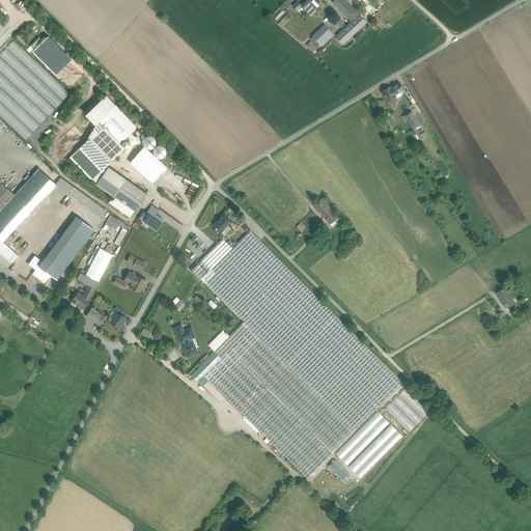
[(323,8),(313,0),(307,0),(304,3),(307,6),(313,12),(315,15),(323,8)]
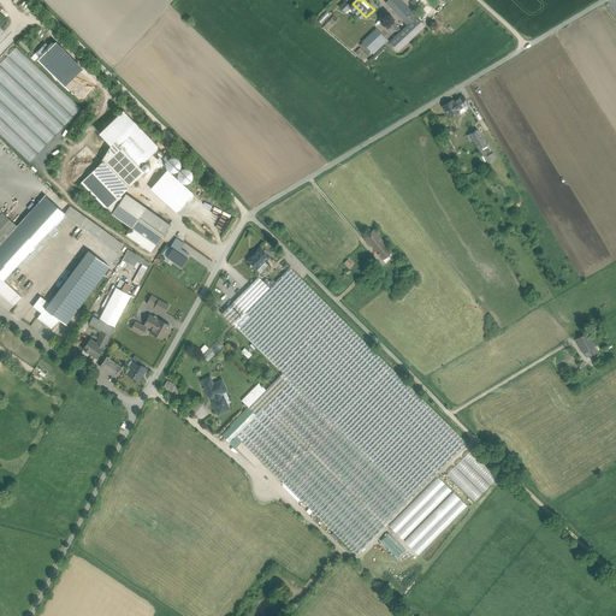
[(413,12),(401,0),(389,0),(386,3),(403,21),(413,12)]
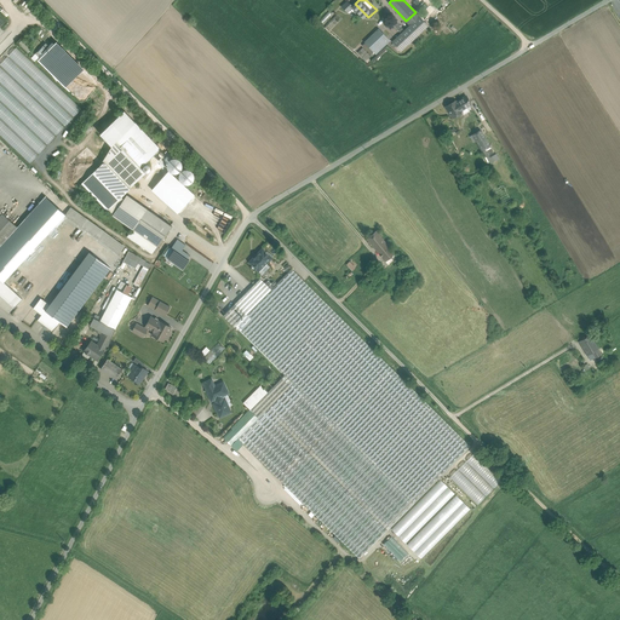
[(348,1),(342,7),(346,13),(352,7),(352,6),(348,1)]
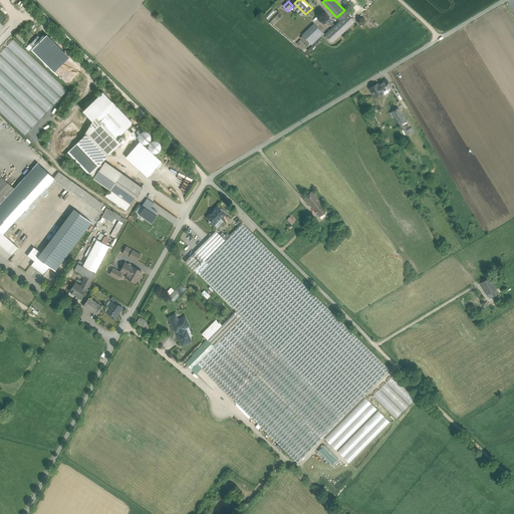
[(303,12),(297,6),(294,9),(301,15),(303,12)]
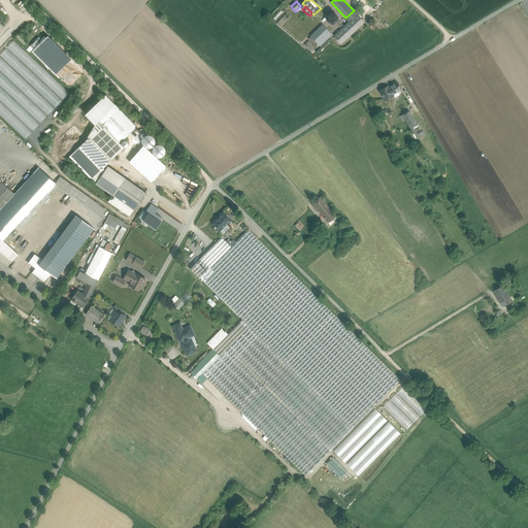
[(354,10),(345,18),(349,22),(357,14),(354,10)]
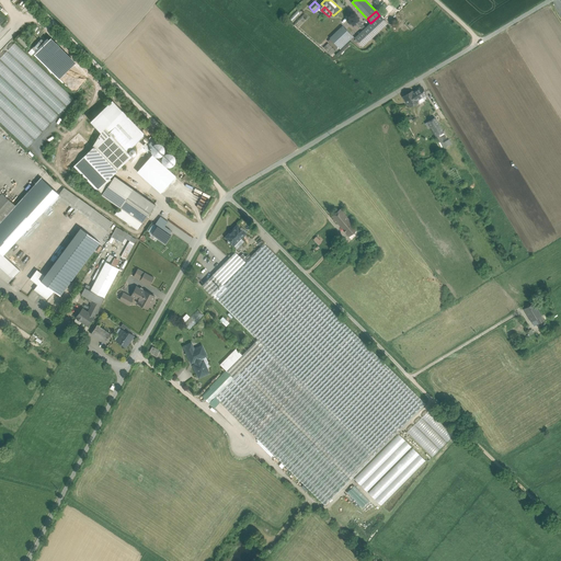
[(370,23),(355,38),(363,46),(387,23),(379,15),(370,23)]
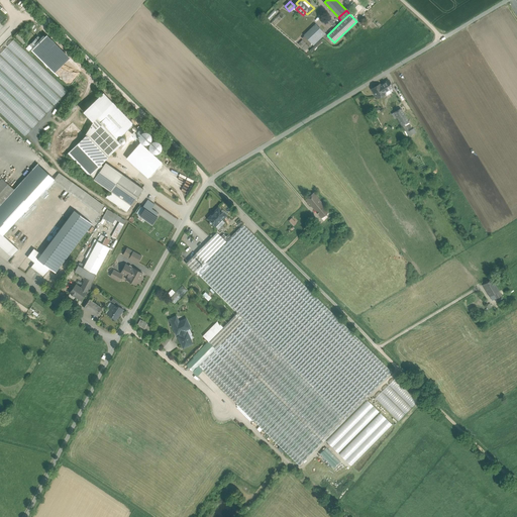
[(316,24),(305,35),(312,42),(323,32),(316,24)]
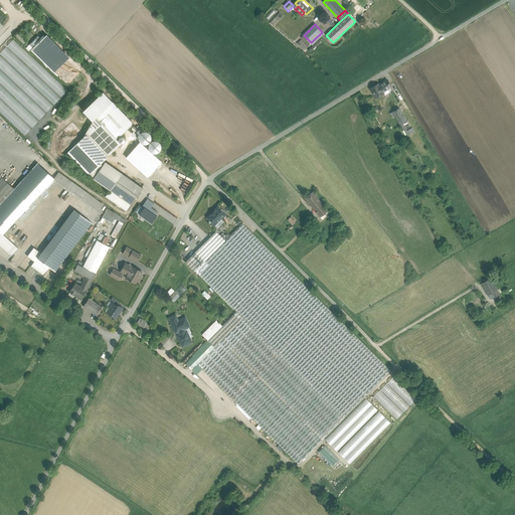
[(30,49),(53,72),(67,57),(43,33),(39,37),(37,35),(25,48),(28,51),(30,49)]
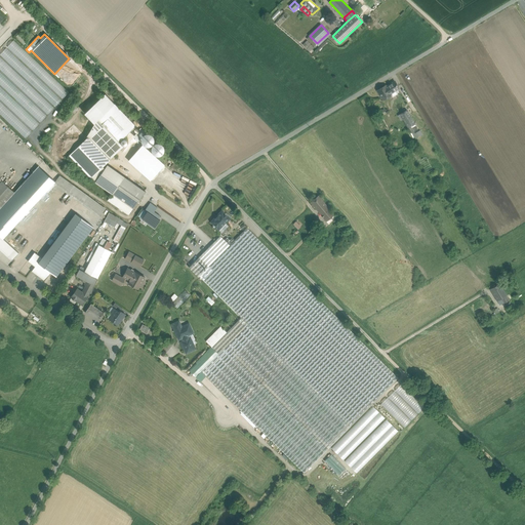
[(63,98),(70,91),(13,40),(7,46),(63,98)]
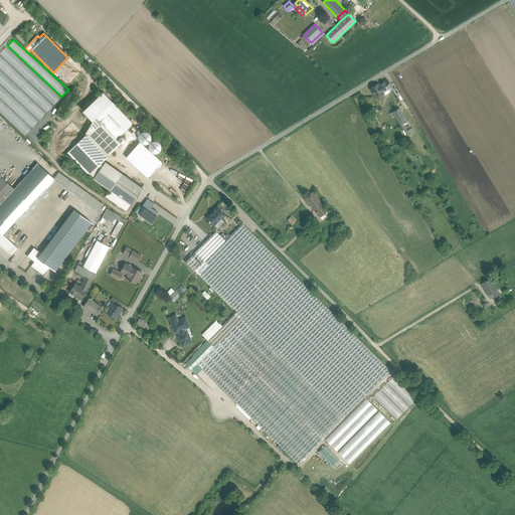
[(301,48),(305,44),(301,40),(297,44),(301,48)]
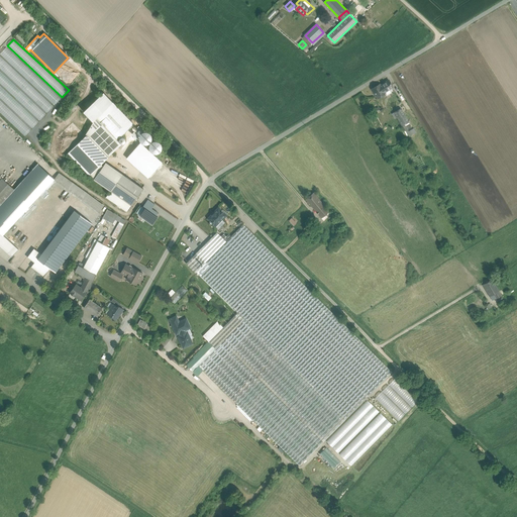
[(61,98),(6,46),(0,53),(0,54),(55,104),(61,98)]
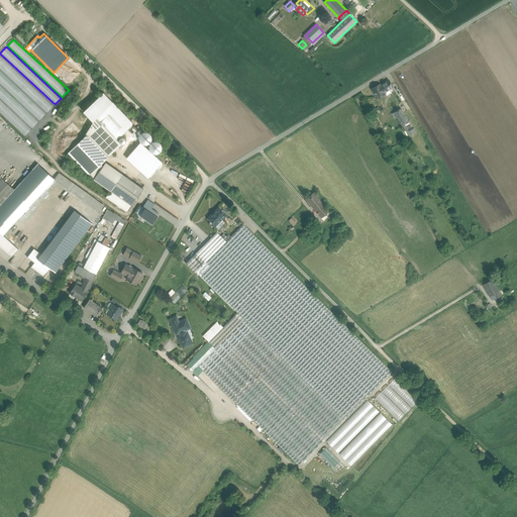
[(54,105),(0,56),(0,68),(47,112),(54,105)]
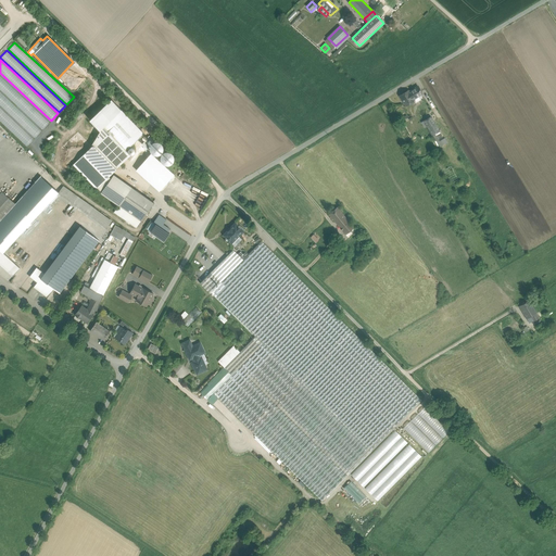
[(0,75),(0,88),(42,129),(50,122),(0,75)]
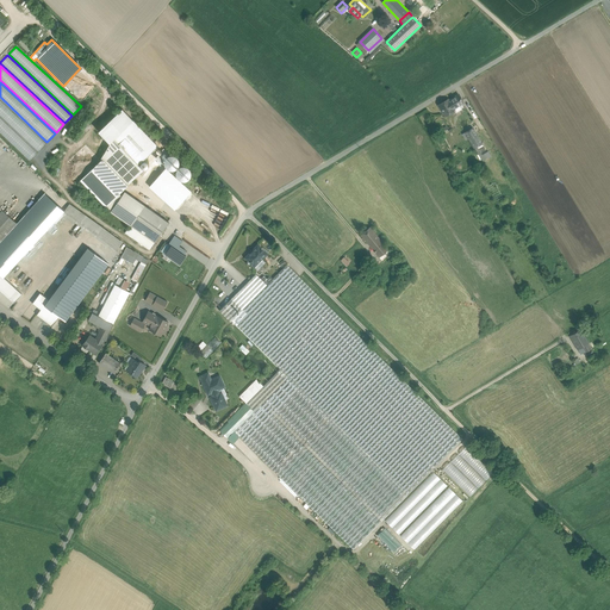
[(53,95),(51,97),(70,113),(53,95)]
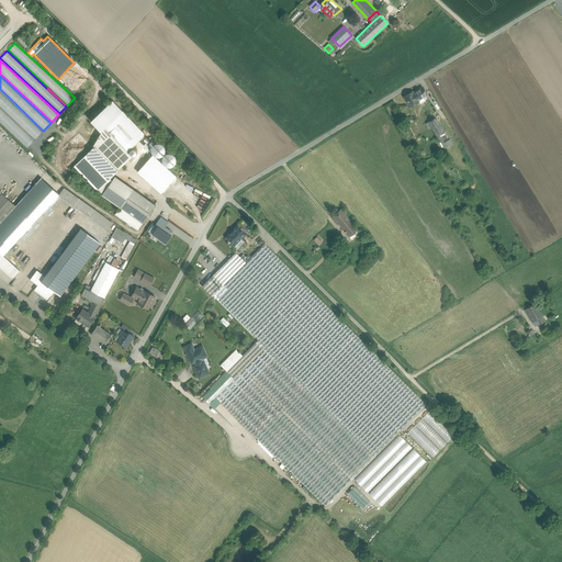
[(423,88),(413,93),(413,92),(404,97),(411,107),(418,102),(417,100),(427,94),(423,88)]
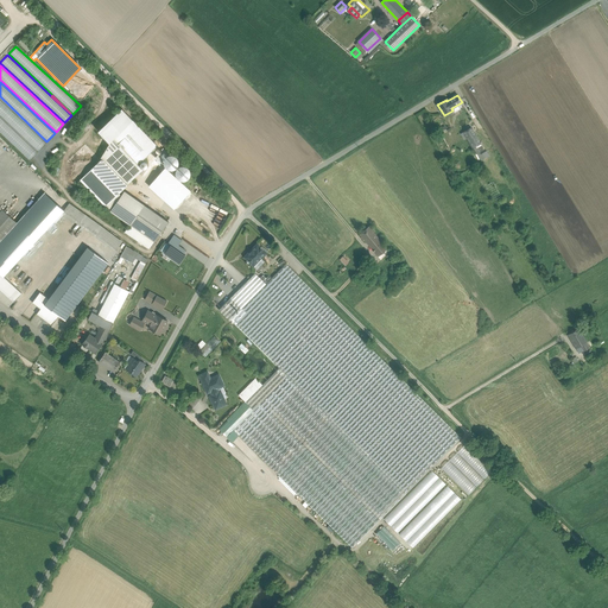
[(45,143),(0,99),(0,114),(38,151),(45,143)]
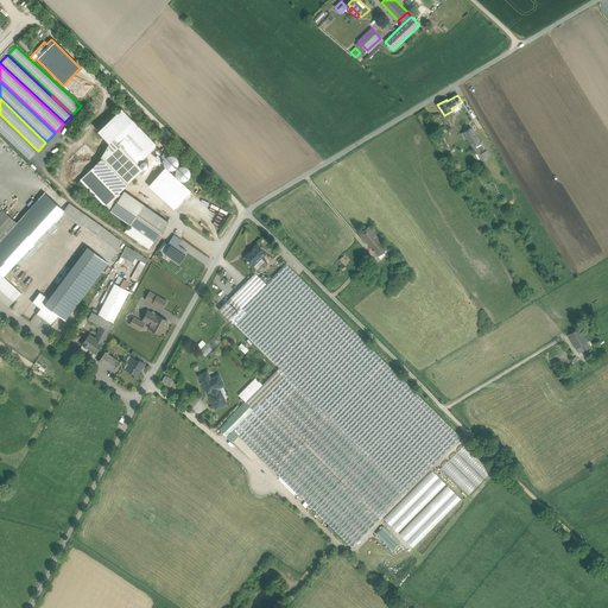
[(97,130),(111,143),(112,139),(132,120),(121,107),(97,130)]
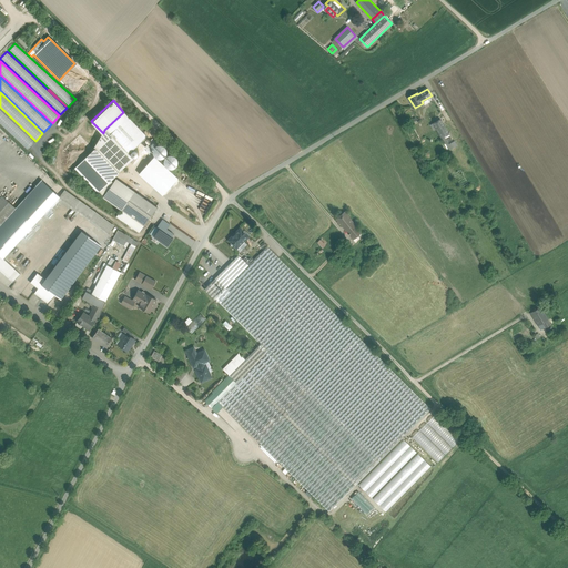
[(56,113),(57,112),(47,103),(47,104),(56,113)]
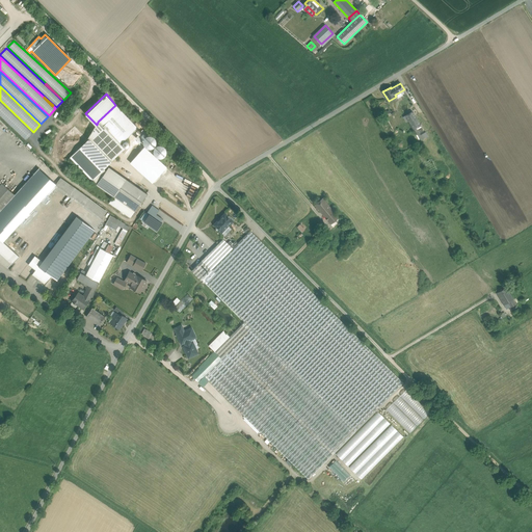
[(0,114),(25,139),(32,133),(0,102),(0,114)]
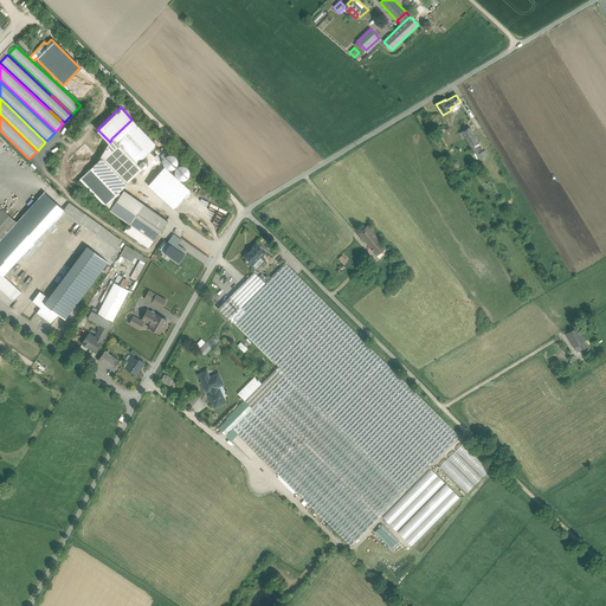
[(40,121),(53,131),(55,131),(42,120),(40,121)]
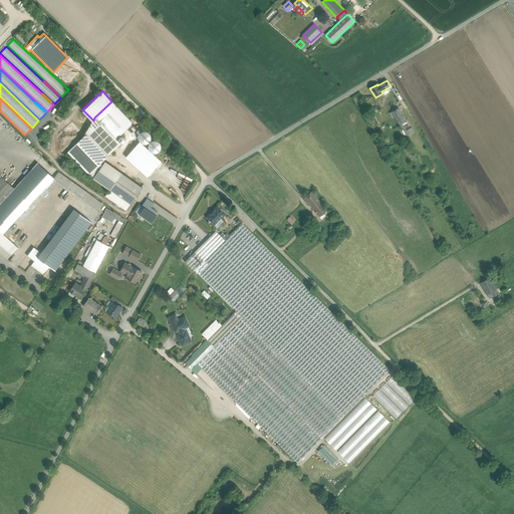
[(133,123),(111,101),(94,117),(115,140),(116,140),(133,123)]
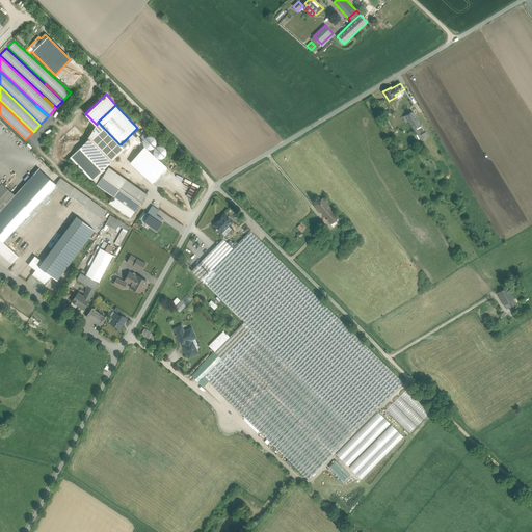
[(411,112),(405,115),(414,129),(417,127),(420,126),(411,112)]
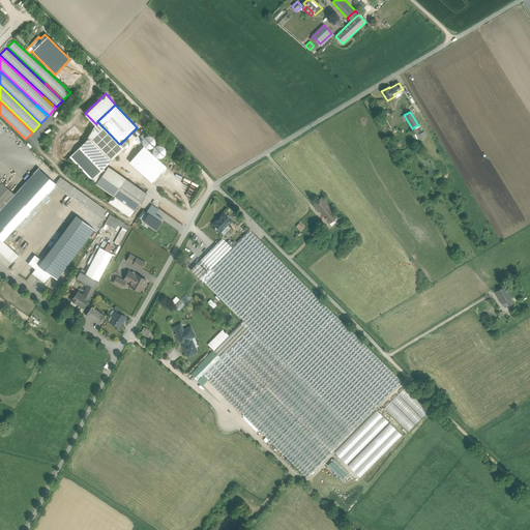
[(29,129),(30,128),(19,117),(18,118),(29,129)]
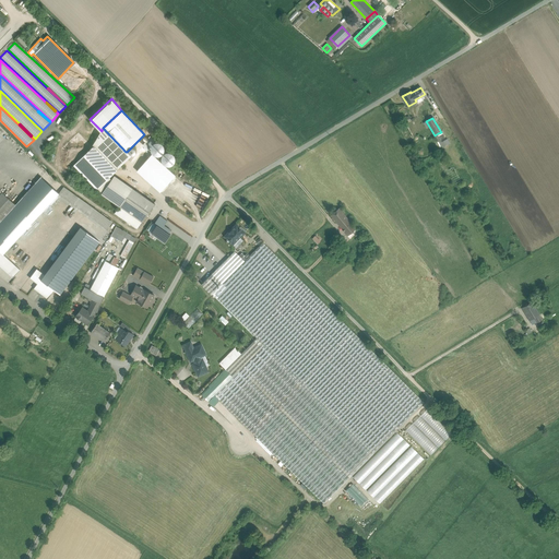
[(126,152),(103,128),(102,131),(93,145),(116,170),(130,156),(127,152),(126,152)]
